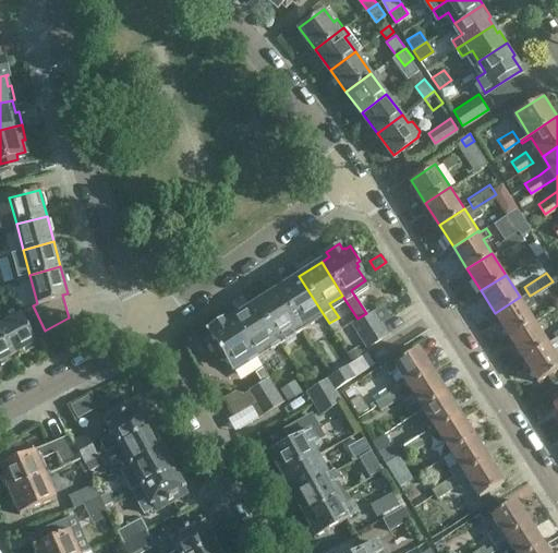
[(320,310),(299,276),(277,290),(302,328),(311,322),(307,317),(320,310)]
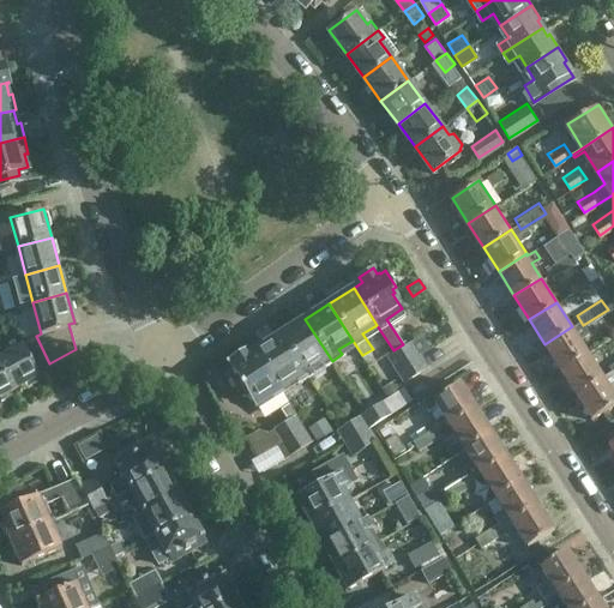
[(332,361),(305,319),(281,333),(307,375),(308,375),(305,371),(320,361),(323,366),(332,361)]
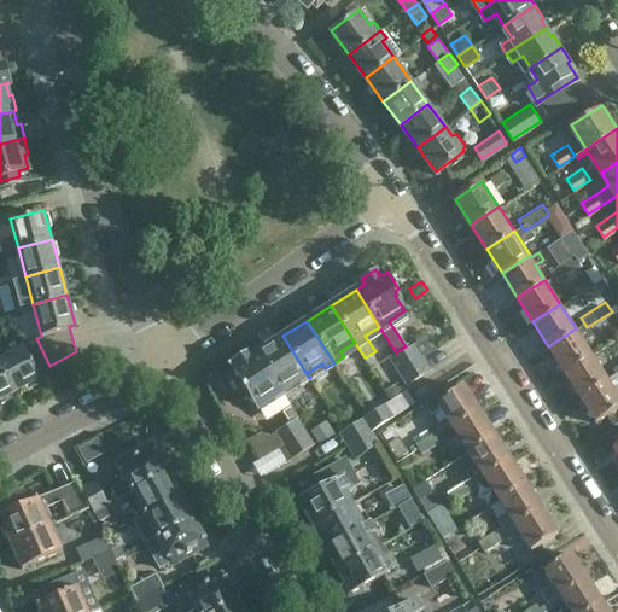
[(576,328),(548,347),(564,371),(592,353),(576,328)]
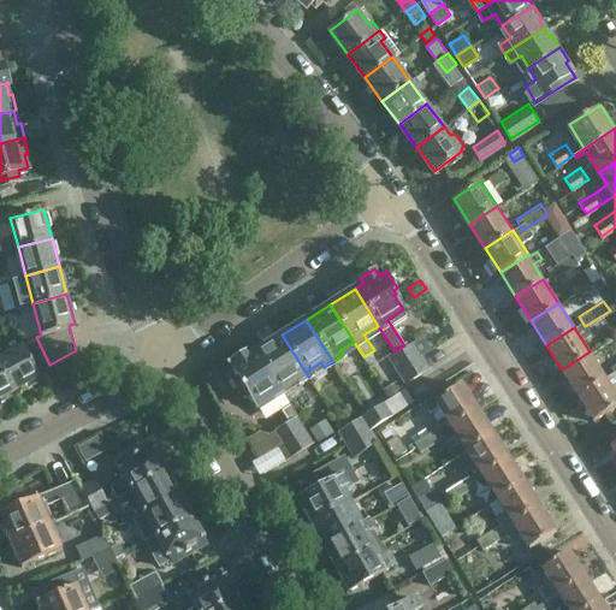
[(308,377),(282,335),(258,350),(282,388),(296,378),(300,383),(308,377)]
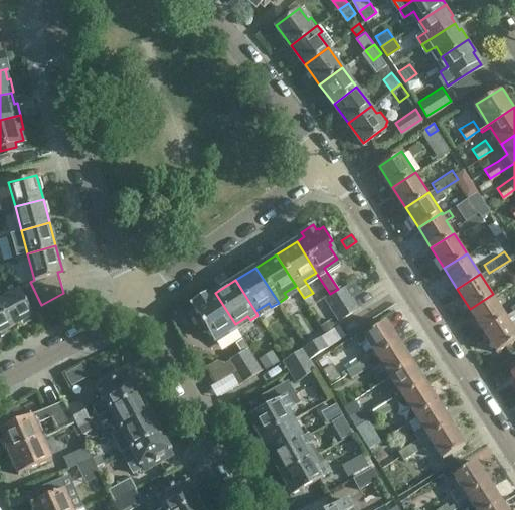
[(30,282),(12,292),(0,298),(0,309),(9,326),(32,314),(30,311),(41,305),(30,282)]
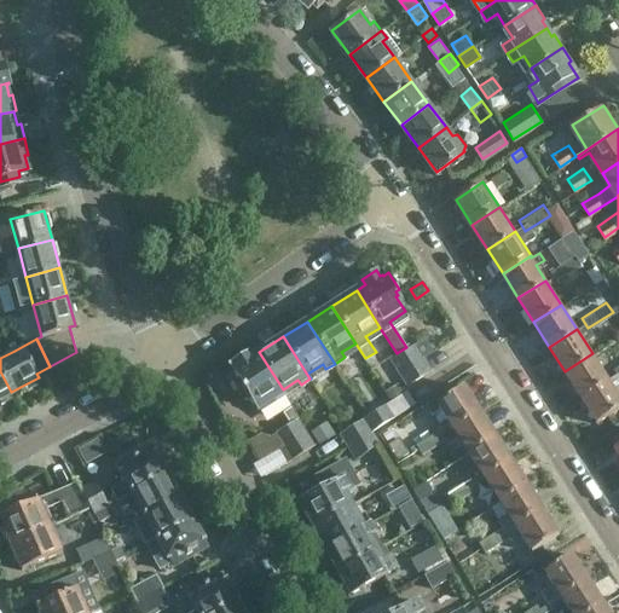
[(400,372),(424,357),(415,342),(406,347),(397,353),(391,357),(400,372)]
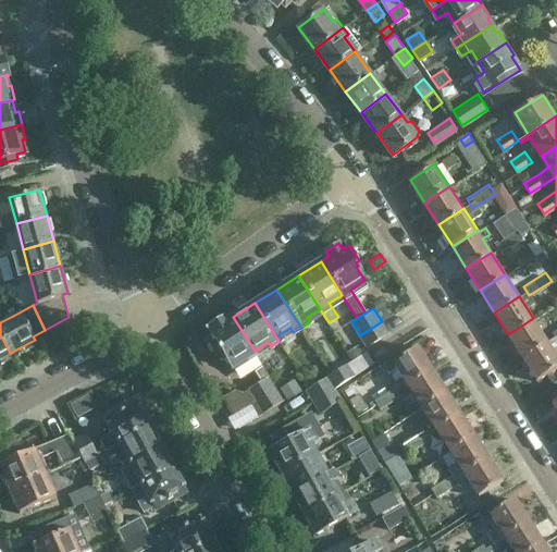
[(255,351),(233,317),(226,321),(223,317),(210,326),(213,331),(210,332),(211,334),(207,338),(217,352),(219,351),(221,354),(223,352),(232,366),(246,356),(248,360),(257,355),(255,351)]
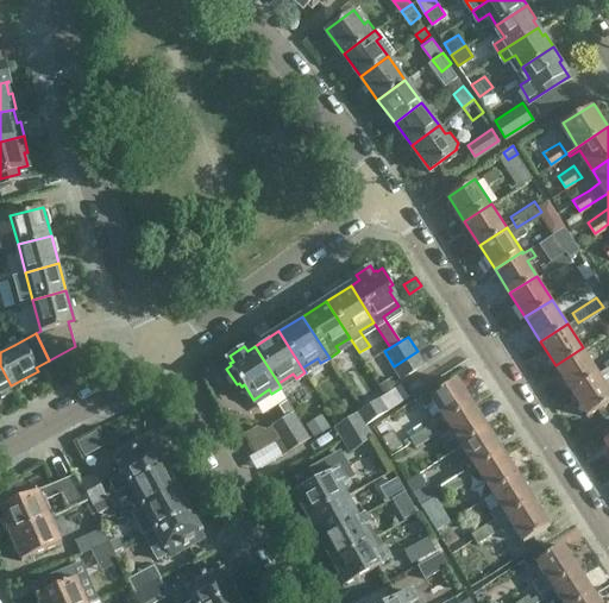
[(583,347),(556,365),(571,389),(598,371),(583,347)]
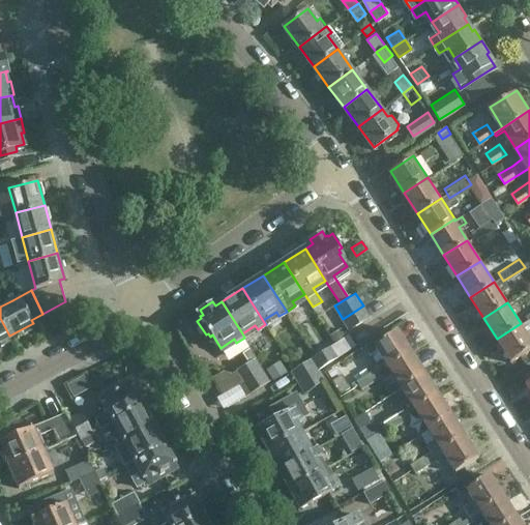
[(348,328),(370,315),(363,305),(343,319),(348,328)]
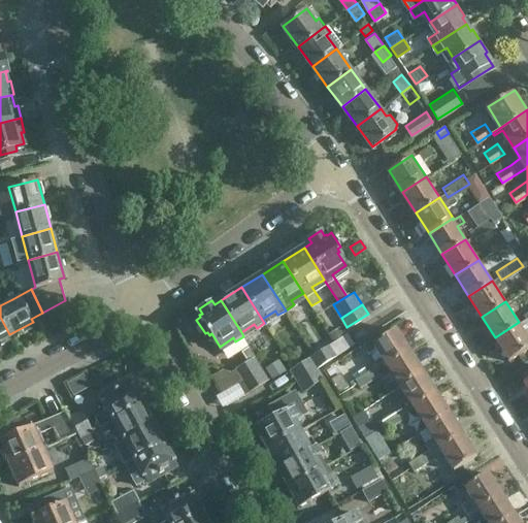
[(519,322),(495,337),(508,359),(527,346),(527,336),(525,332),(527,330),(527,309),(524,313),(526,318),(519,322)]
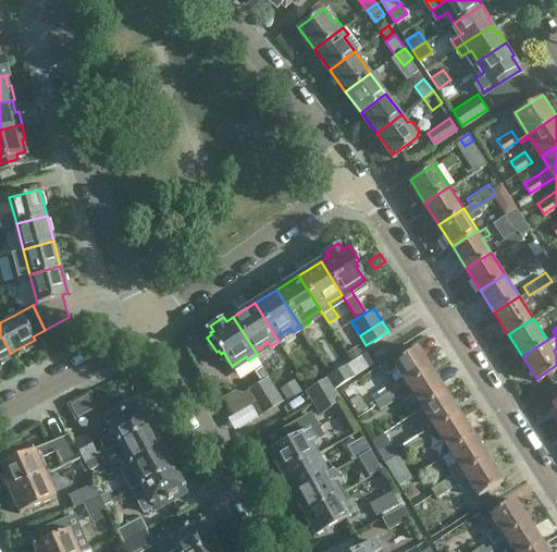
[(0,358),(10,353),(0,334),(0,358)]
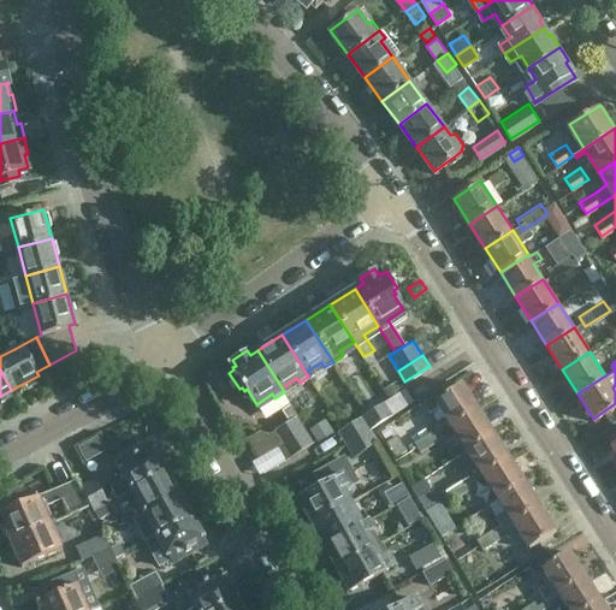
[(434,401),(450,425),(477,408),(461,383),(434,401)]
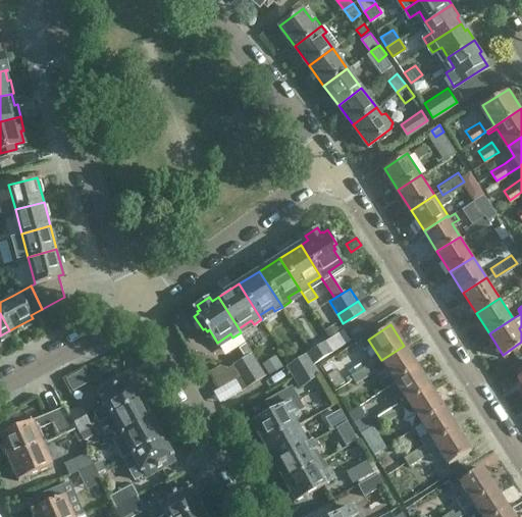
[(299,386),(320,372),(314,362),(333,349),(327,338),(285,364),(299,386)]
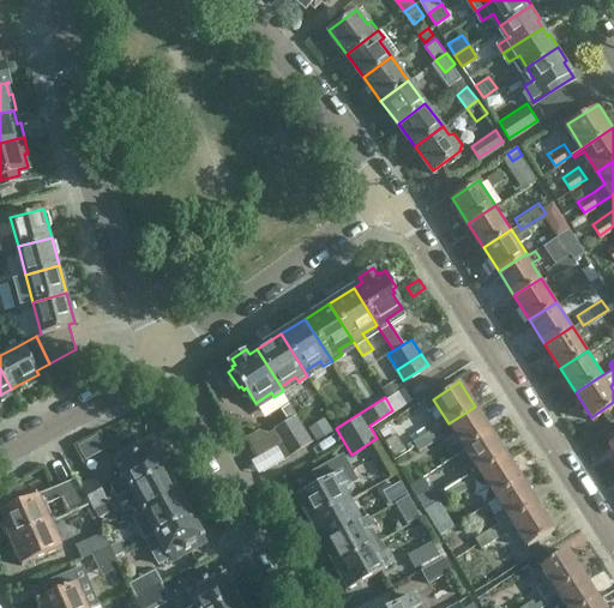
[(284,456),(312,438),(289,401),(281,405),(288,419),(269,431),(284,456)]
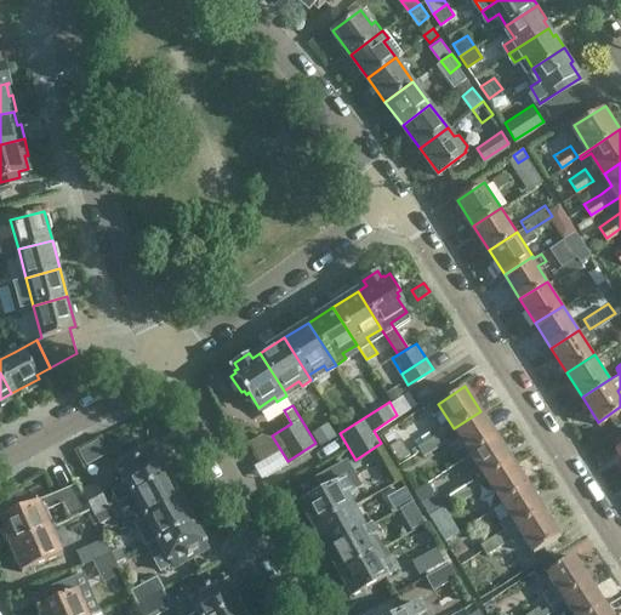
[(480,411),(454,428),(469,453),(496,436),(480,411)]
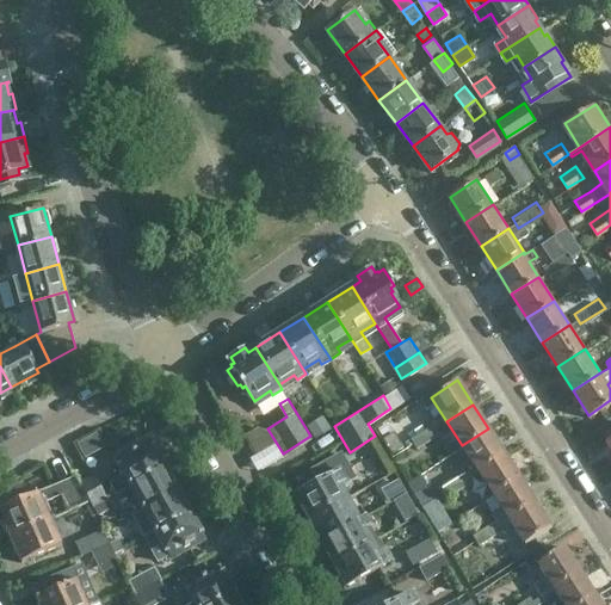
[(318,434),(331,427),(323,417),(312,425),(318,434)]
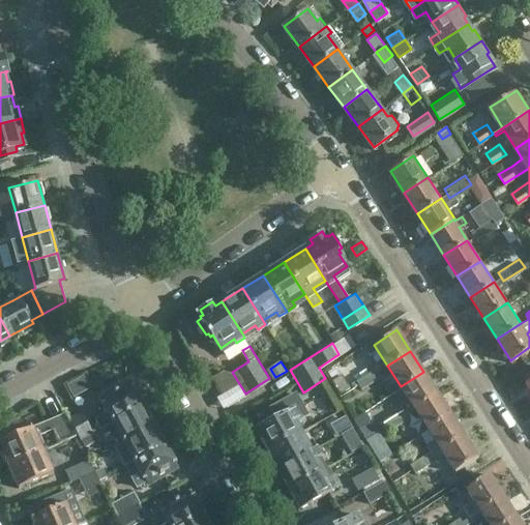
[(361,388),(383,375),(377,366),(355,379),(361,388)]
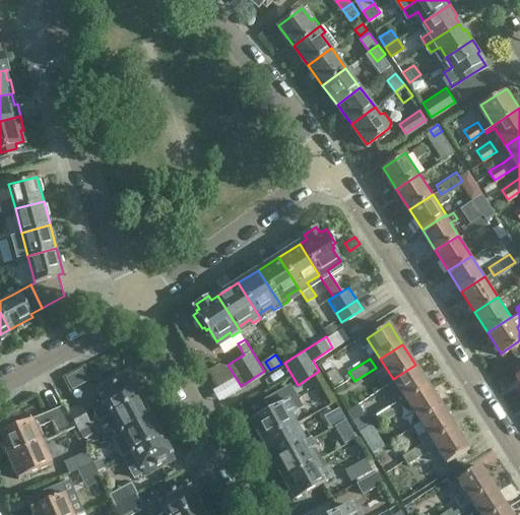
[(74,383),(90,374),(83,362),(67,372),(74,383)]
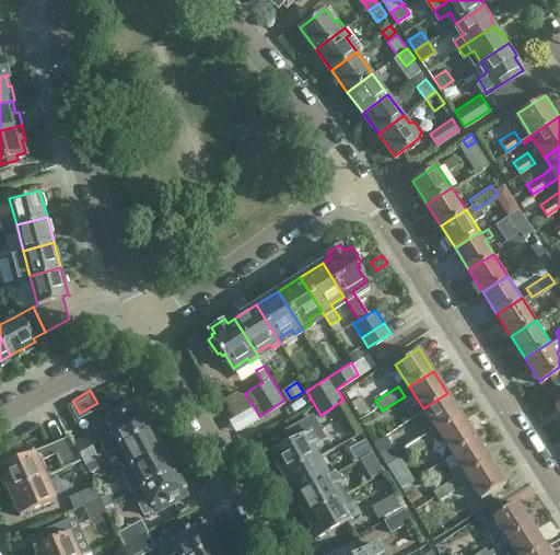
[(447,393),(423,408),(430,419),(421,426),(426,431),(404,444),(410,454),(433,440),(430,436),(438,431),(462,415),(447,393)]
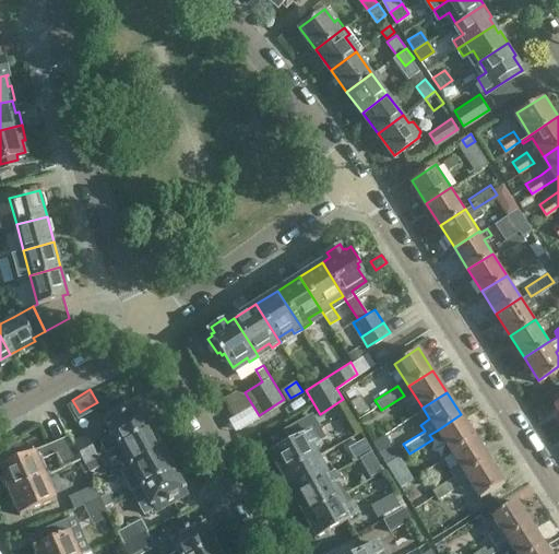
[(108,422),(114,431),(99,439),(106,451),(120,444),(151,426),(139,405),(108,422)]
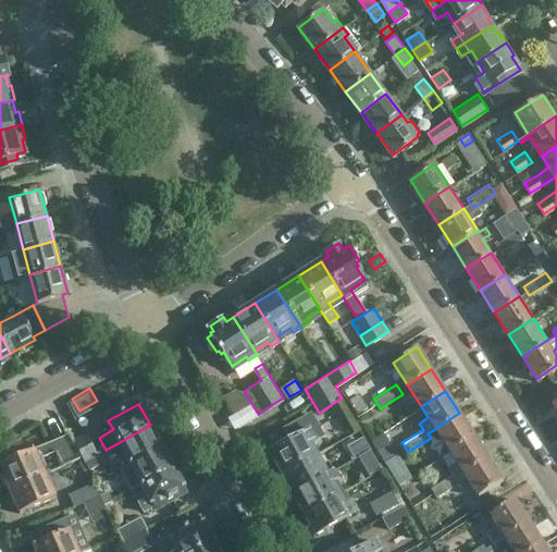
[(459,413),(435,429),(449,450),(473,434),(459,413)]
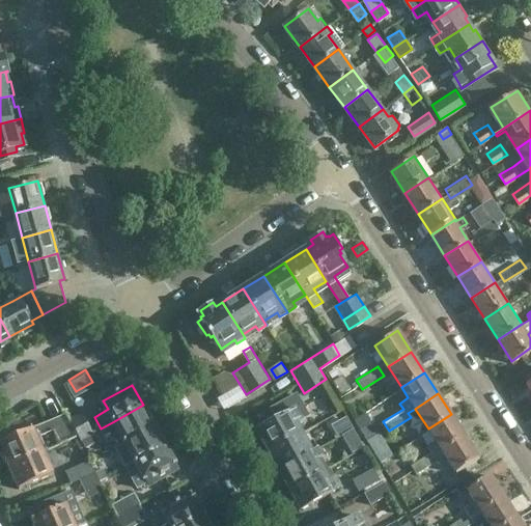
[(297,394),(272,409),(278,419),(258,431),(270,450),(302,433),(296,421),(308,415),(297,394)]
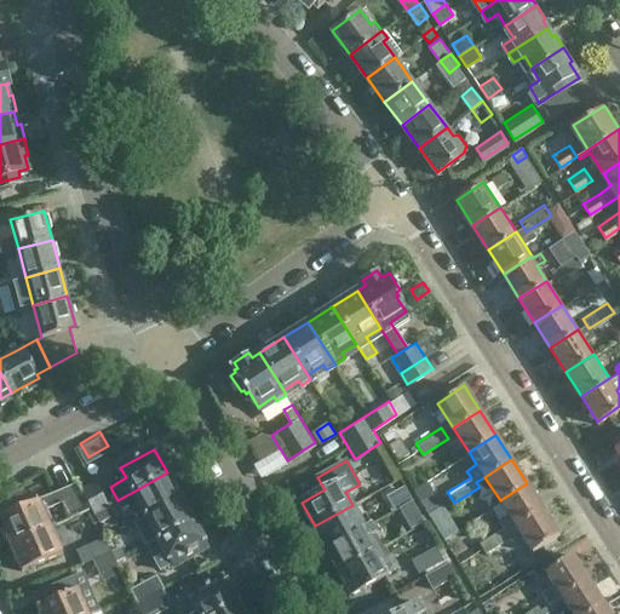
[(167,472),(133,492),(142,506),(135,510),(139,518),(179,495),(167,472)]
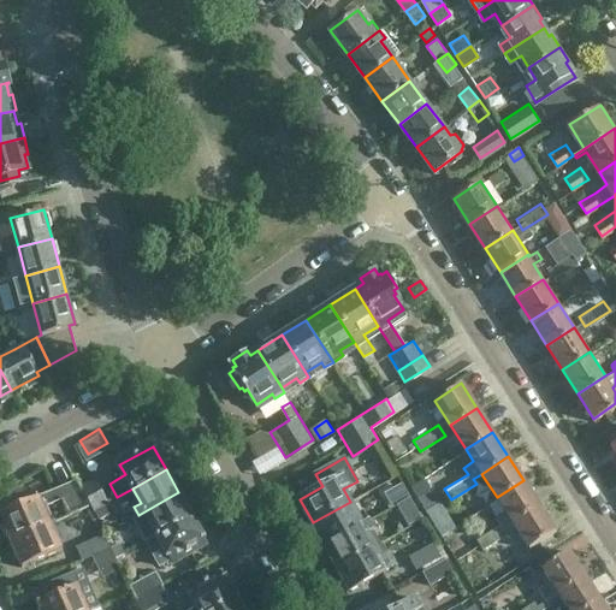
[(392,508),(410,497),(397,474),(380,484),(392,508)]
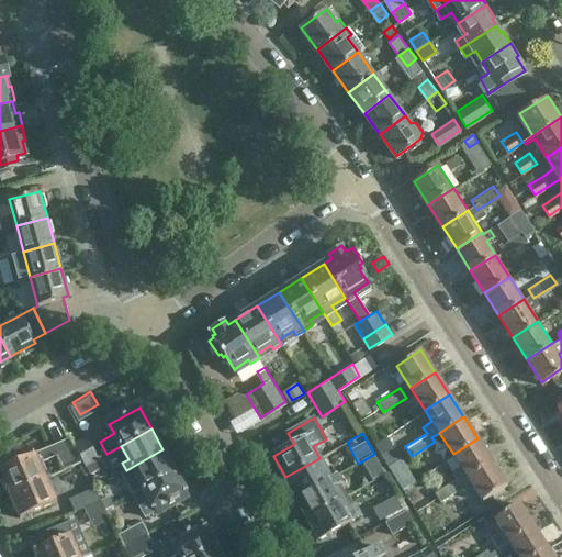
[(90,472),(99,467),(94,459),(99,458),(86,435),(74,442),(86,466),(86,465),(90,472)]
